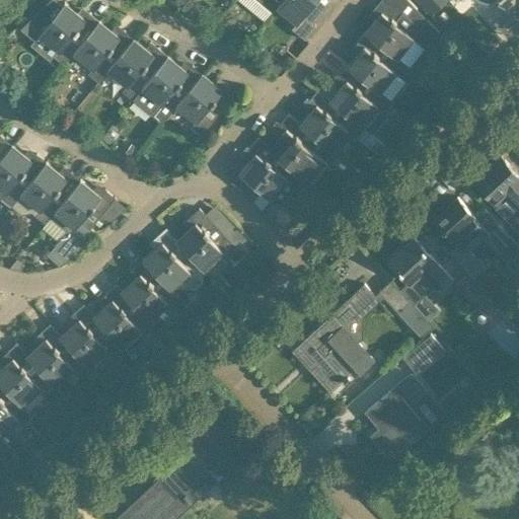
[(58,0),(48,0),(22,25),(36,38),(40,34),(59,50),(54,56),(64,65),(74,53),(73,52),(99,19),(90,11),(85,17),(65,1),(63,4),(58,0)]
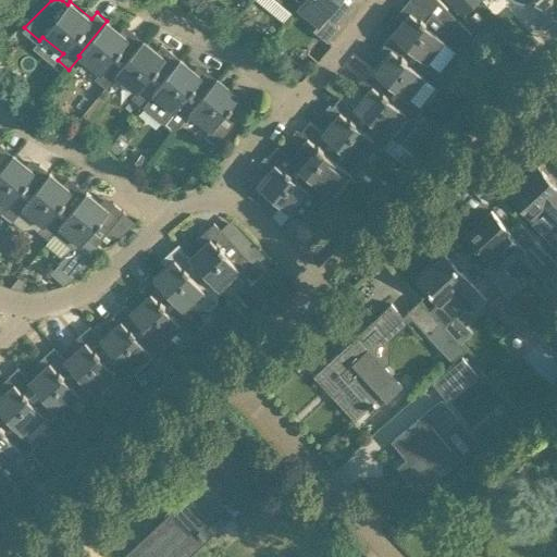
[(190,10),(198,0),(181,0),(180,2),(190,10)]
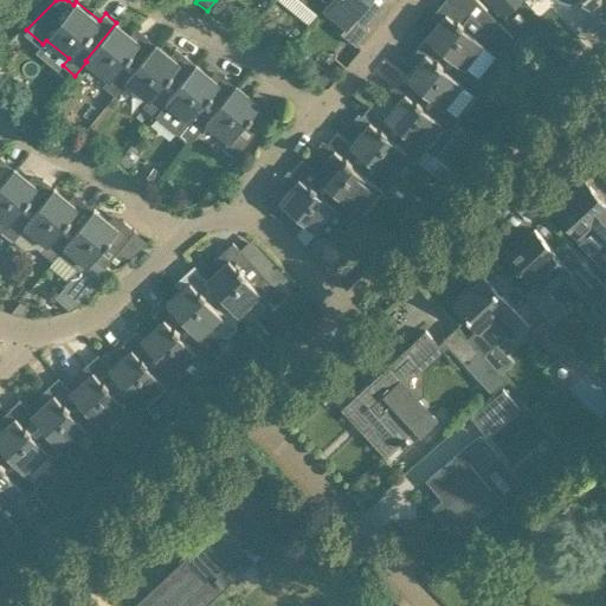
[(219,17),(229,5),(223,0),(218,0),(211,10),(219,17)]
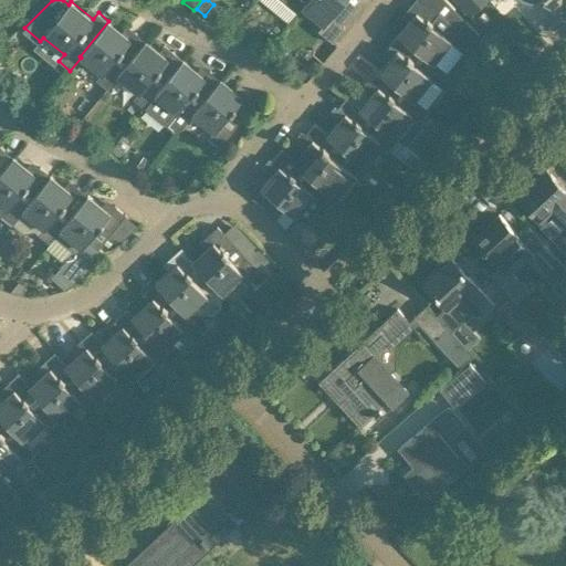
[(281,0),(297,13),(304,7),(306,9),(307,8),(305,6),(310,0),(308,0),(281,0)]
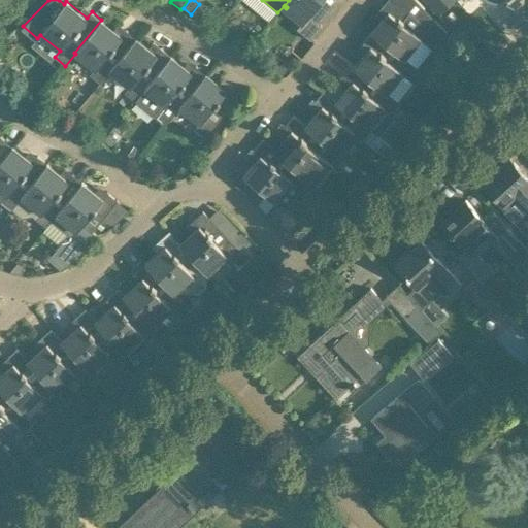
[(297,29),(311,40),(322,27),(319,24),(338,0),(288,0),(289,0),(285,5),(287,7),(286,8),(302,22),(297,29)]
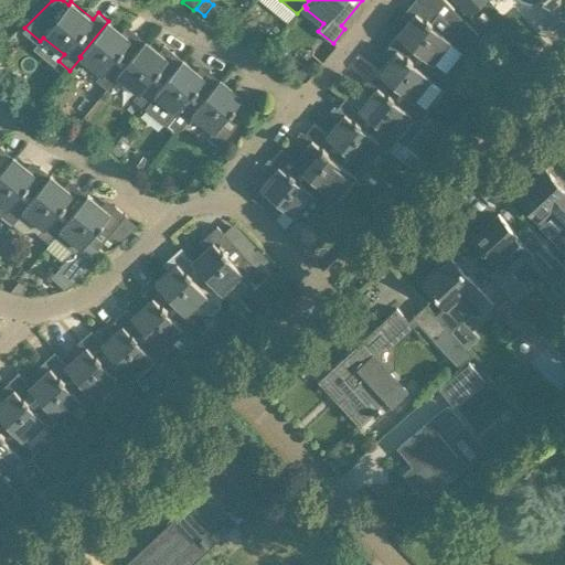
[(446,0),(424,0),(424,1),(423,0),(413,0),(407,8),(414,13),(397,33),(433,62),(449,42),(450,41),(462,51),(477,33),(446,0)]
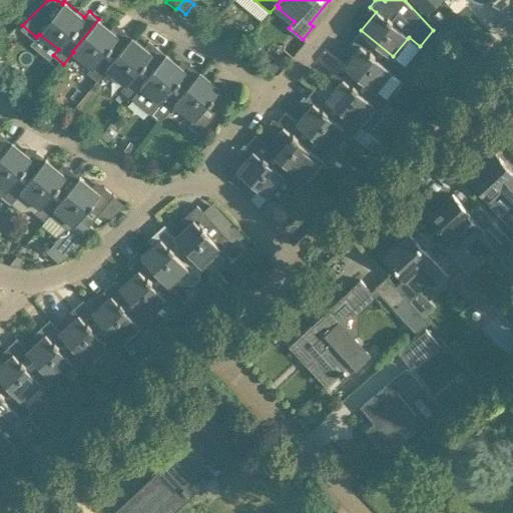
[(412,0),(426,14),(441,0),(412,0)]
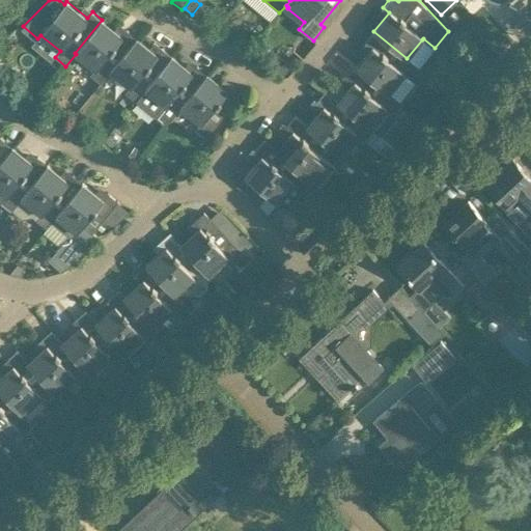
[(530,0),(492,0),(495,1),(499,1),(502,0),(511,0),(518,7),(520,9),(506,21),(520,36),(530,26),(530,0)]
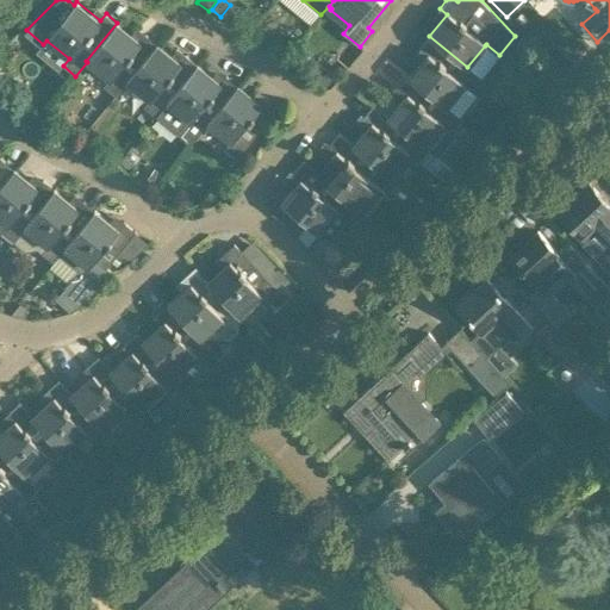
[(126,82),(157,44),(145,35),(139,42),(117,23),(86,61),(87,62),(109,80),(104,87),(116,97),(128,82),(126,82)]
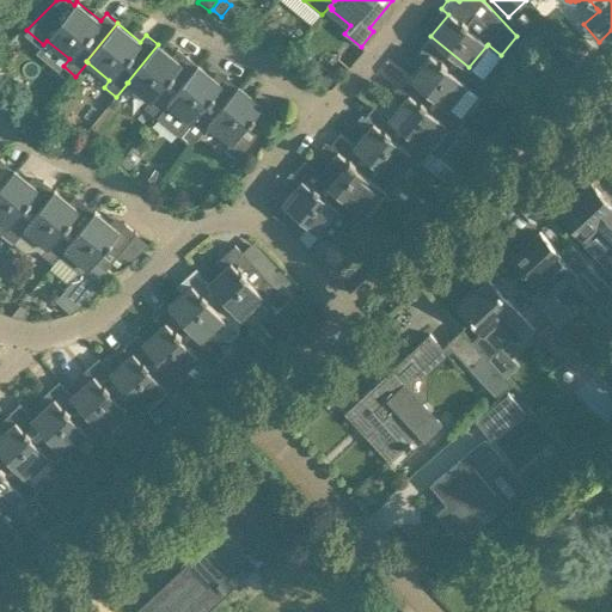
[(483,79),(469,67),(430,36),(420,48),(428,55),(409,78),(447,108),(465,85),(473,91),(483,79)]
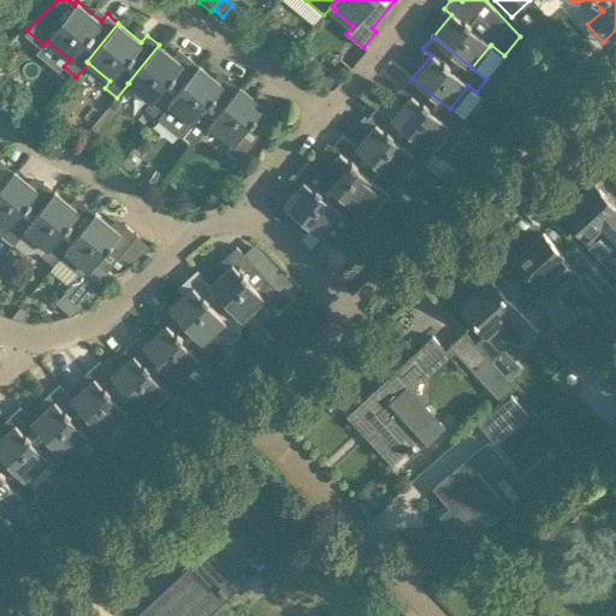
[(169,104),(200,65),(188,55),(182,63),(159,45),(128,83),(129,83),(150,101),(144,108),(158,119),(170,105),(169,104)]
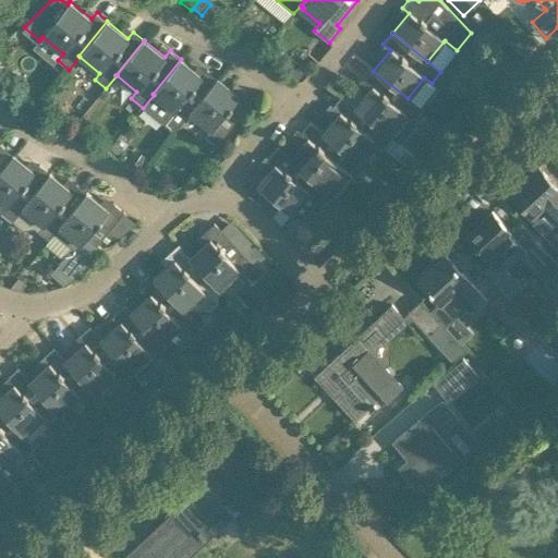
[(190,112),(218,77),(207,70),(202,76),(181,59),(153,94),(154,95),(143,108),(173,133),(180,126),(191,113),(190,112)]
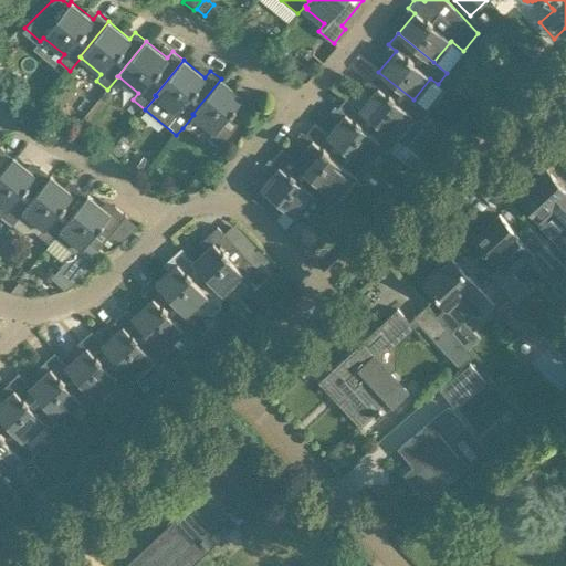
[(413,100),(378,72),(363,90),(370,96),(360,108),(359,109),(395,137),(411,116),(418,122),(428,111),(413,100)]
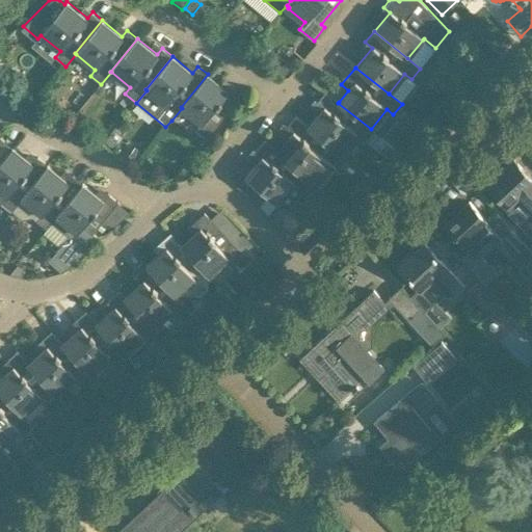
[(227,90),(208,74),(181,107),(182,108),(201,123),(195,130),(206,138),(243,94),(232,84),(227,90)]
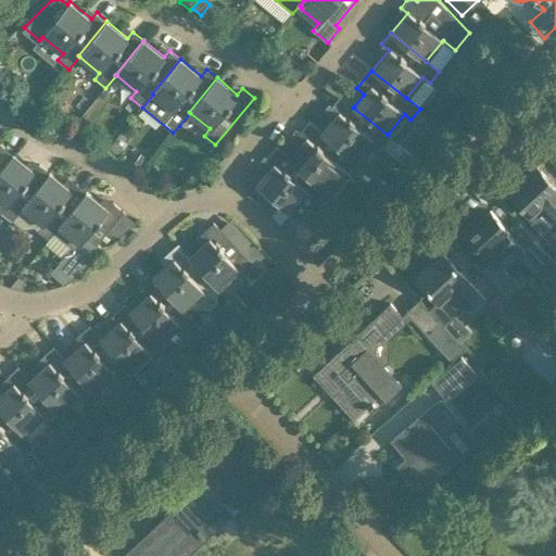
[(353,108),(354,106),(341,96),(325,115),(331,121),(321,133),(321,134),(355,161),(371,140),(378,146),(388,135),(353,108)]
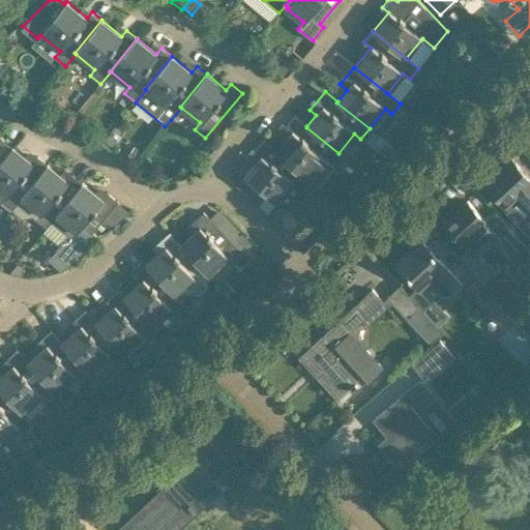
[(330,164),(339,153),(306,127),(306,126),(294,116),(278,135),(285,140),(275,150),(275,151),(307,177),(321,188),(336,169),(330,164)]
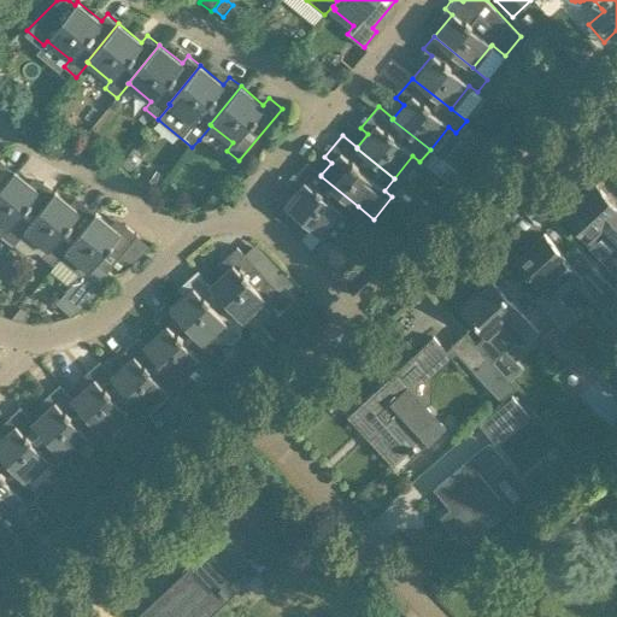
[(0,188),(15,171),(3,162),(0,164),(0,188)]
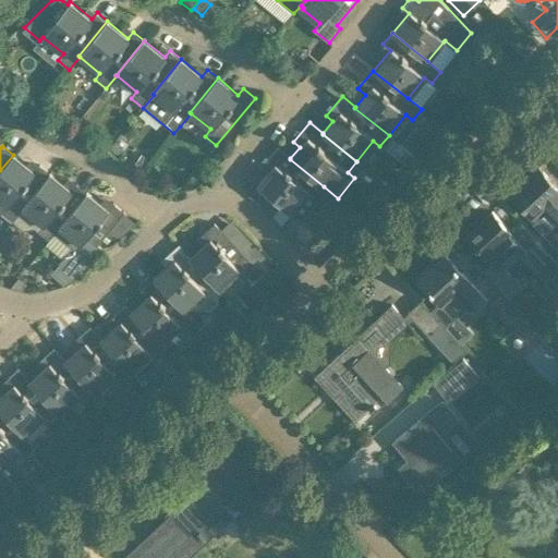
[(290,159),(290,158),(277,147),(268,159),(262,168),(268,173),(257,185),(276,201),(292,214),(308,193),(315,197),(324,186),(290,159)]
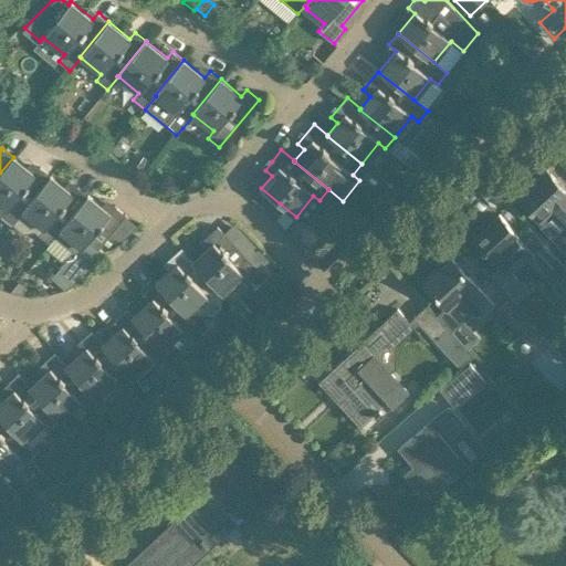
[(23,211),(51,176),(40,167),(34,174),(13,157),(0,173),(0,213),(1,216),(12,224),(23,211)]
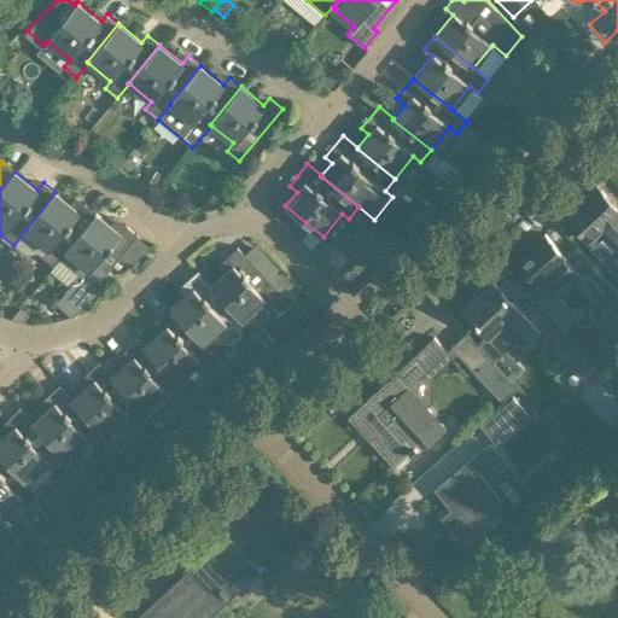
[(617,207),(598,185),(566,213),(588,237),(584,240),(607,266),(617,256),(617,207)]
